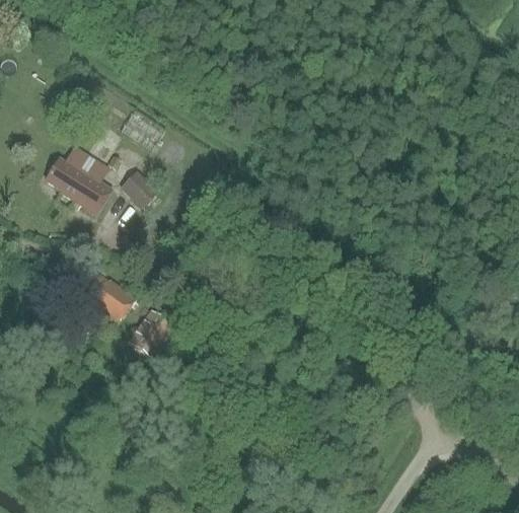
[(96,213),(113,189),(76,166),(75,167),(58,157),(45,178),(62,189),(61,191),(96,213)]
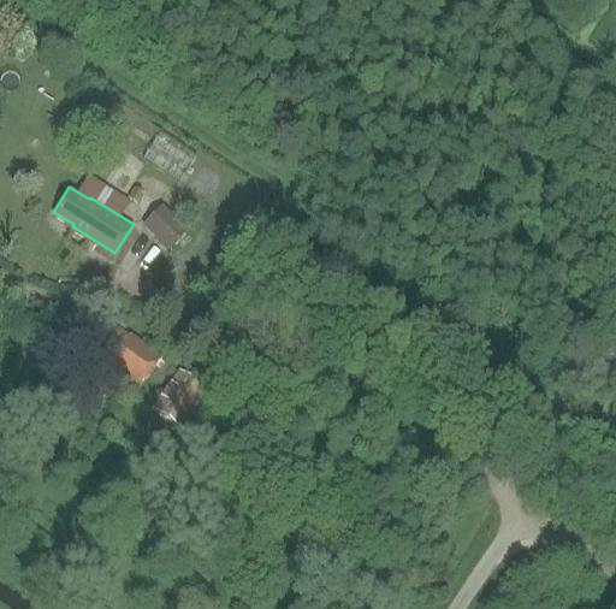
[(170,246),(190,225),(165,201),(144,222),(170,246)]
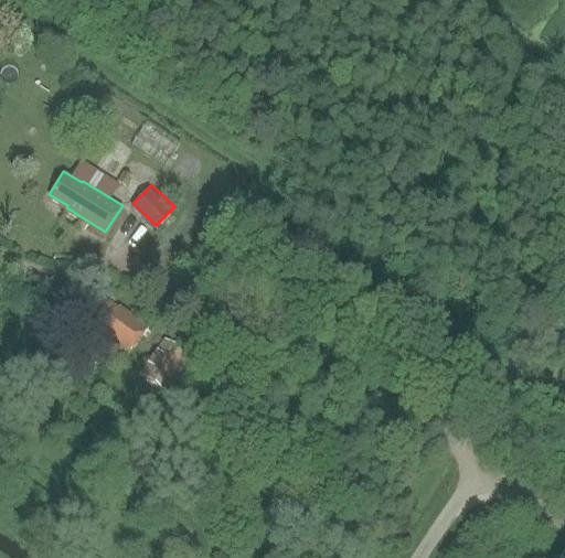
[(126,353),(148,324),(119,303),(117,306),(102,293),(83,319),(97,329),(96,331),(126,353)]
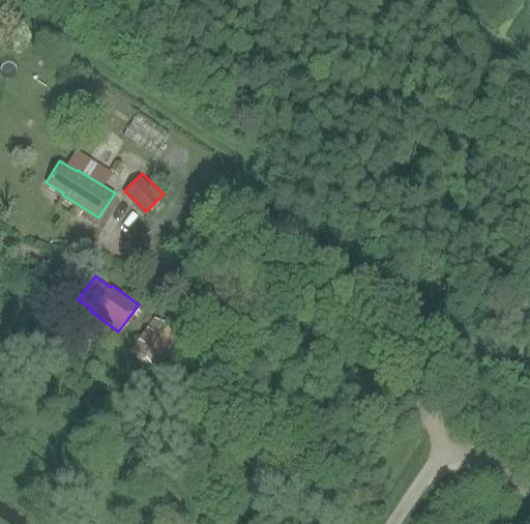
[(156,367),(180,333),(154,315),(130,348),(156,367)]
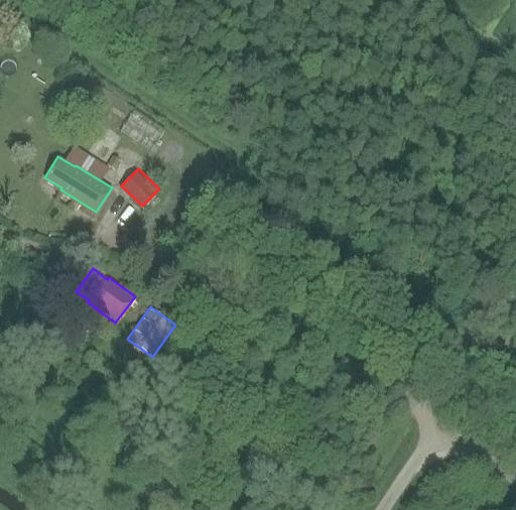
[(65,320),(53,313),(48,322),(60,328),(65,320)]
